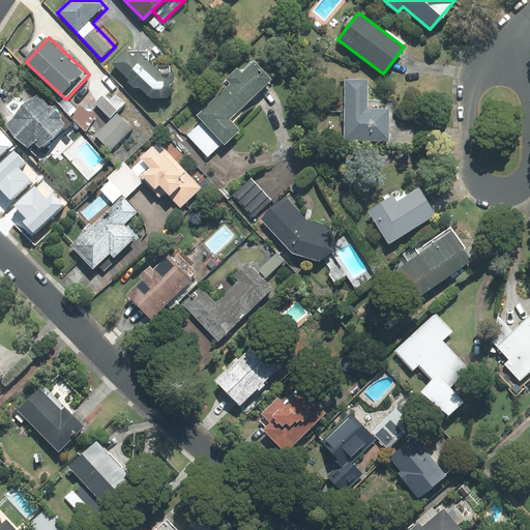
[(131,50),(117,64),(146,98),(178,97),(177,72),(166,74),(144,53),(140,58),(131,50)]
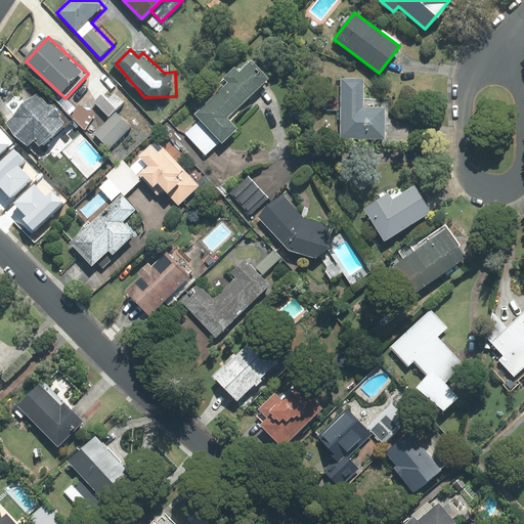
[(194,114),(201,120),(185,134),(206,155),(220,140),(222,142),(236,129),(226,118),(267,79),(251,61),(239,73),(234,68),(224,78),(228,82),(194,114)]
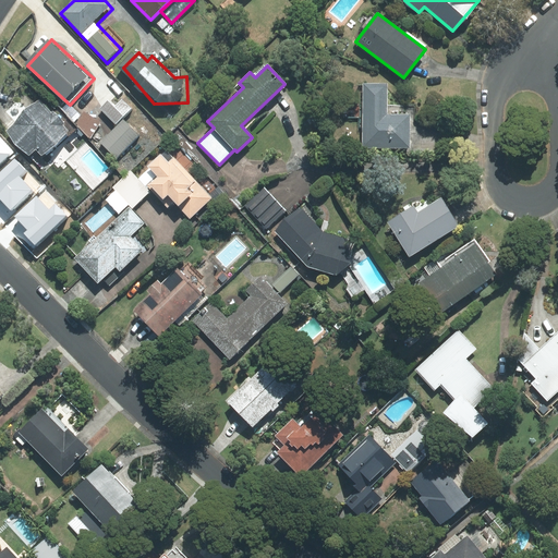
[(387,84),(364,84),(364,92),(361,92),(361,99),(348,99),(348,118),(359,118),(359,128),(363,128),(363,148),(410,148),(410,114),(414,114),(414,106),(387,106),(387,84)]
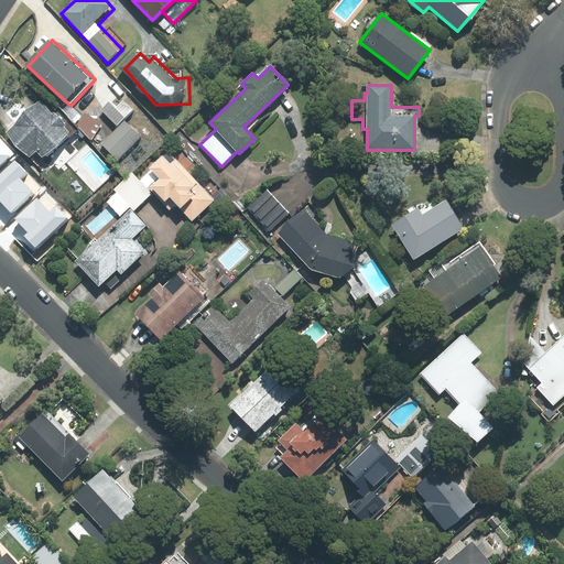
[(137,110),(120,93),(101,110),(119,128),(137,110)]
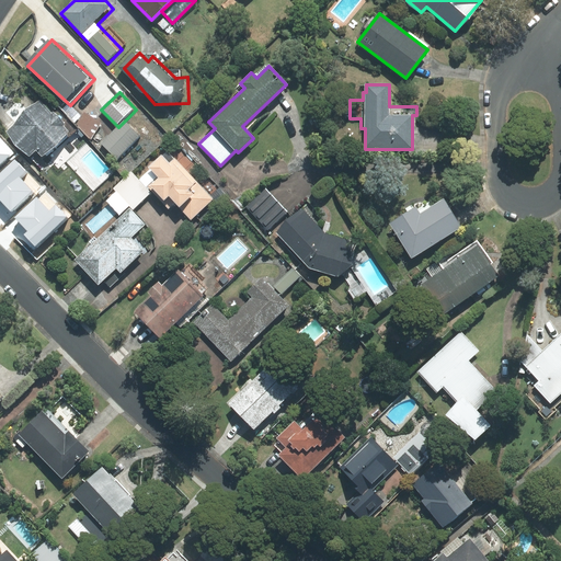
[(45,98),(10,132),(21,147),(34,158),(41,151),(46,158),(63,147),(76,133),(65,118),(45,98)]
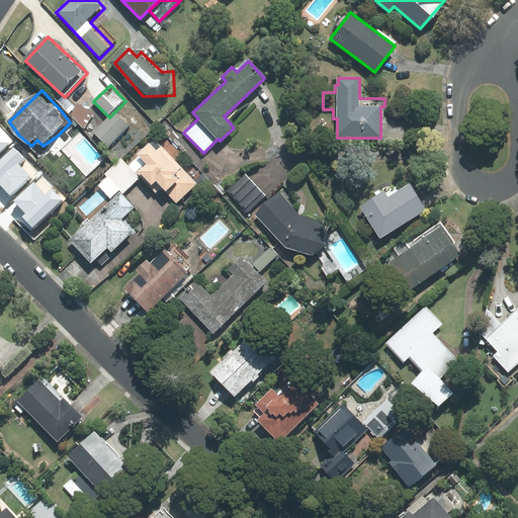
[(97,113),(80,102),(72,114),(76,119),(72,124),(80,133),(85,130),(86,131),(97,113)]
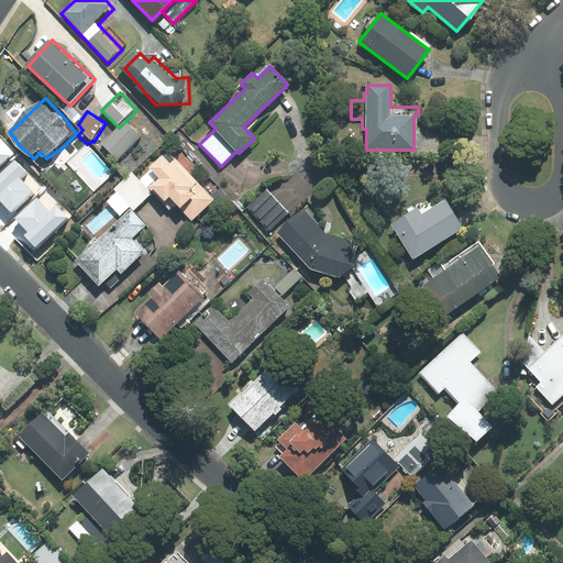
[(120,161),(145,138),(129,121),(105,144),(120,161)]
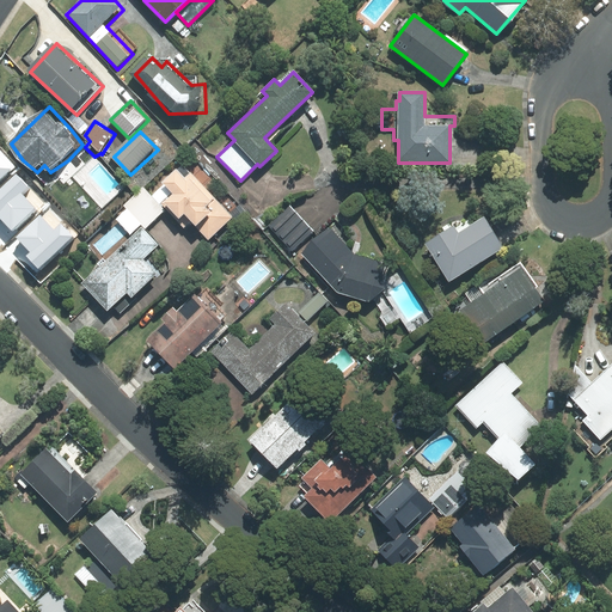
[(0,179),(14,166),(0,151),(0,179)]
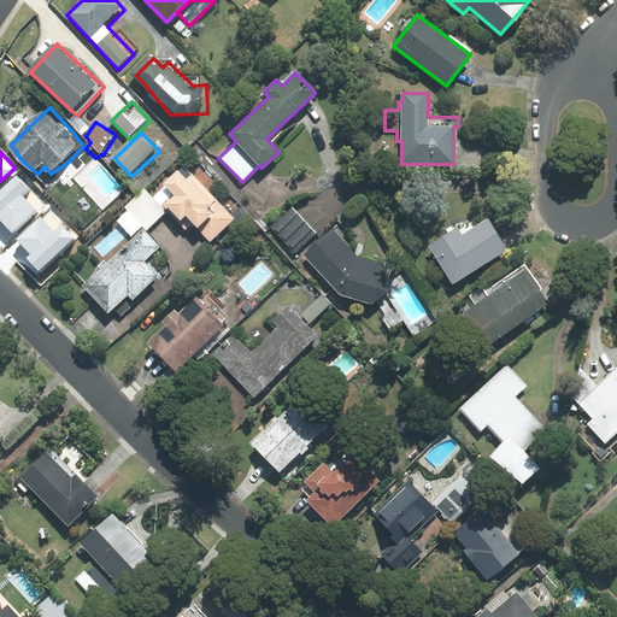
[(183,164),(162,183),(174,195),(163,205),(186,229),(192,223),(210,242),(216,236),(219,241),(248,215),(230,195),(222,204),(183,164)]
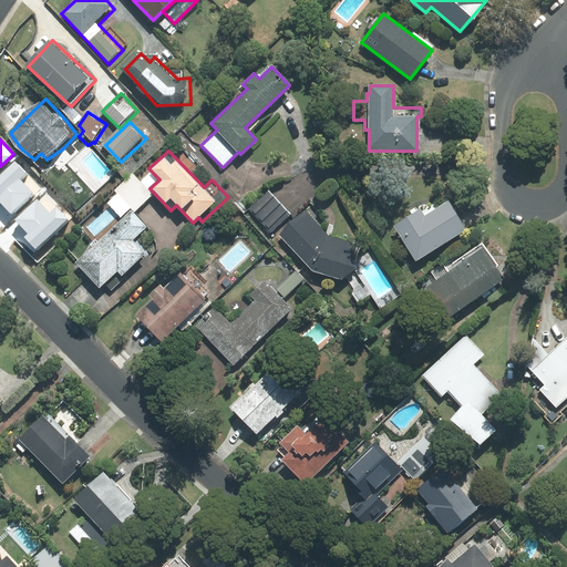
[(0,202),(10,213),(32,193),(21,182),(28,175),(18,164),(0,179),(0,202)]
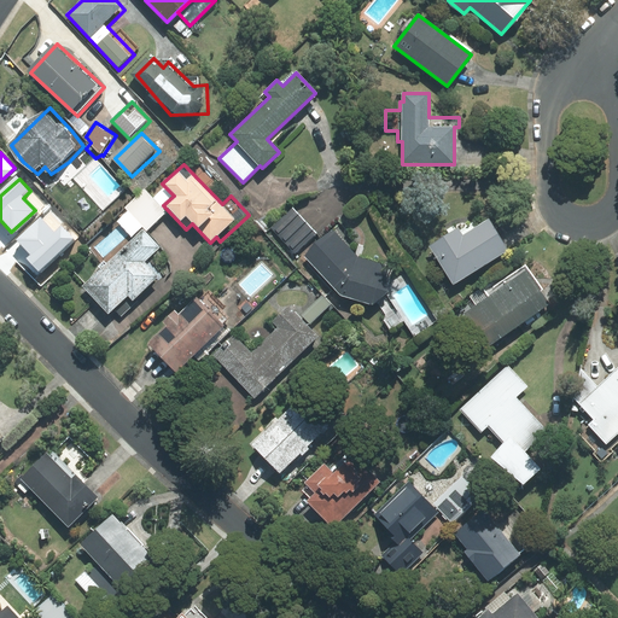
[(146,231),(167,213),(145,190),(126,208),(129,211),(117,221),(130,237),(143,226),(146,231)]
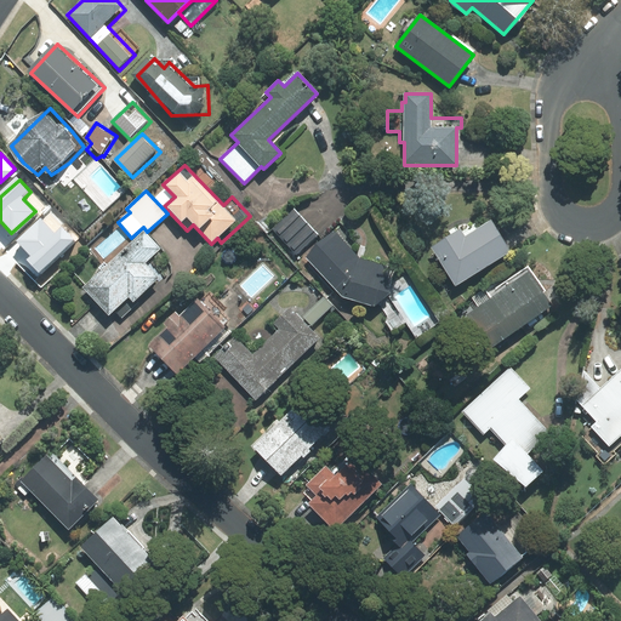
[(318,234),(294,209),(273,229),(297,255),(318,234)]
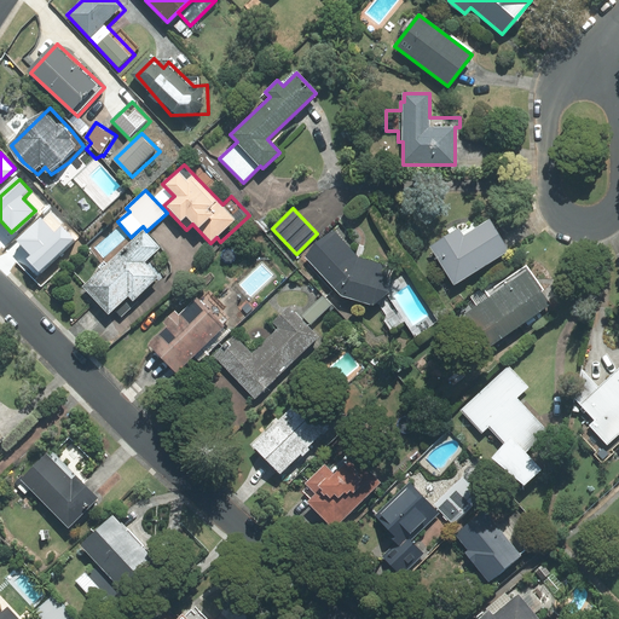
[(28,260),(40,273),(75,241),(62,227),(56,233),(42,220),(19,243),(33,256),(28,260)]
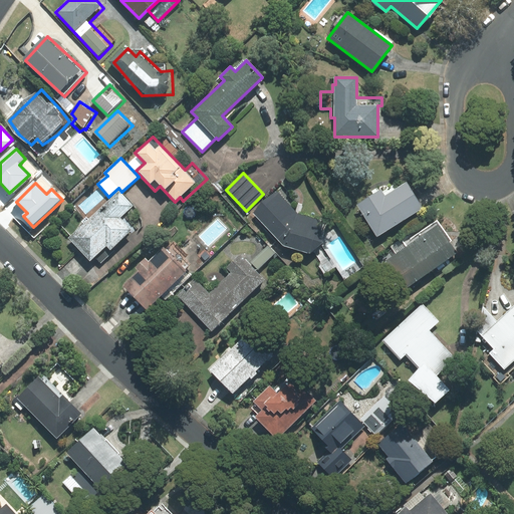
[(422,209),(406,183),(384,196),(381,190),(357,205),(376,236),(422,209)]
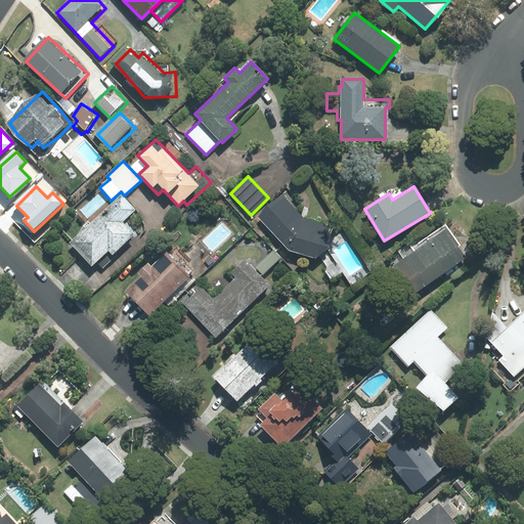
[(121,194),(70,243),(92,266),(96,262),(108,251),(113,255),(115,253),(136,232),(124,220),(135,210),(121,194)]
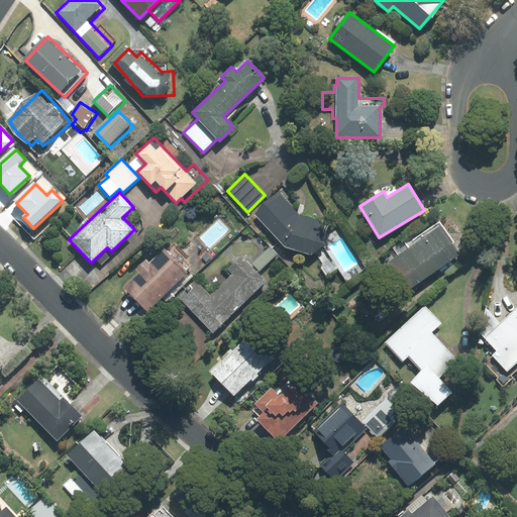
[(255,214),(285,246),(310,253),(323,243),(319,220),(299,215),(279,193),(255,214)]
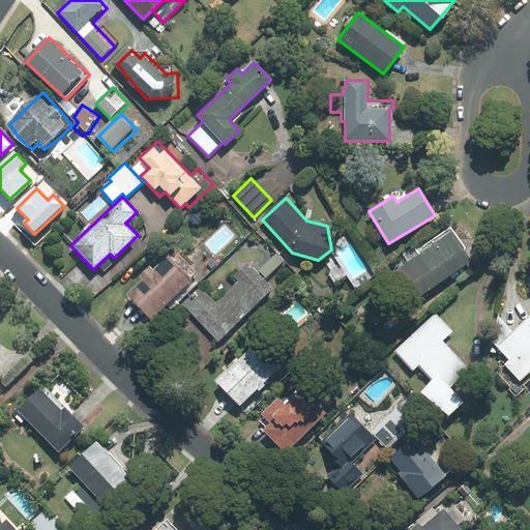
[(417,252),(414,246),(404,255),(409,262),(400,269),(420,297),(472,261),(464,249),(466,248),(450,228),(417,252)]
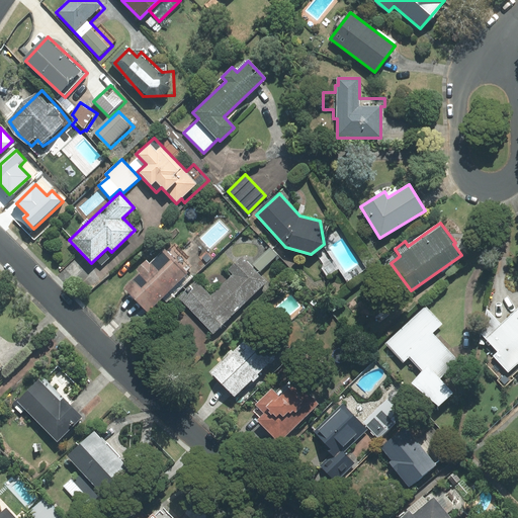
[(95,259),(101,265),(114,252),(113,250),(111,252),(107,248),(95,259)]
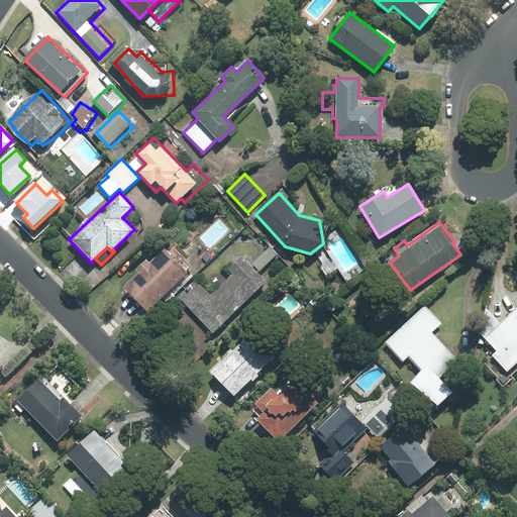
[(252,264),(260,271),(277,254),(270,247),(252,264)]
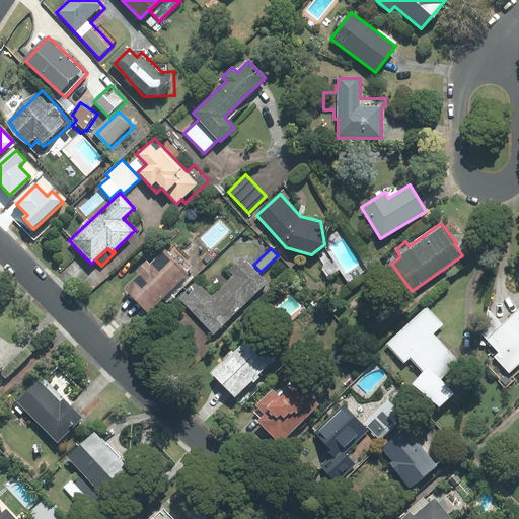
[(147,261),(137,271),(140,274),(125,289),(148,313),(163,299),(166,303),(192,279),(188,275),(189,274),(165,249),(150,265),(147,261)]
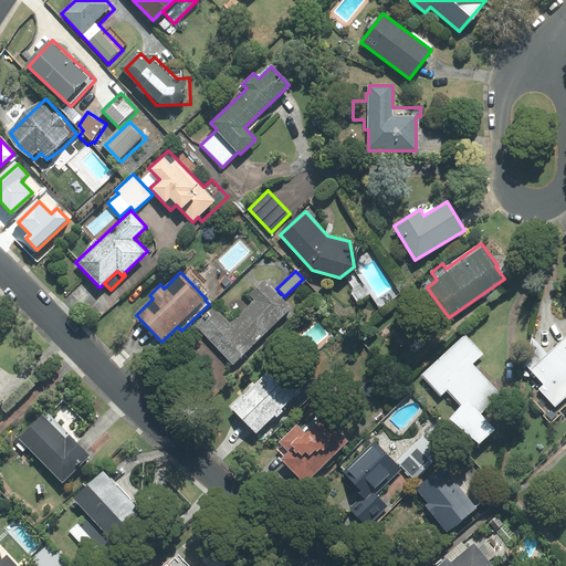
[(233,364),(291,308),(264,281),(250,295),(254,300),(230,323),(215,306),(196,324),(233,364)]
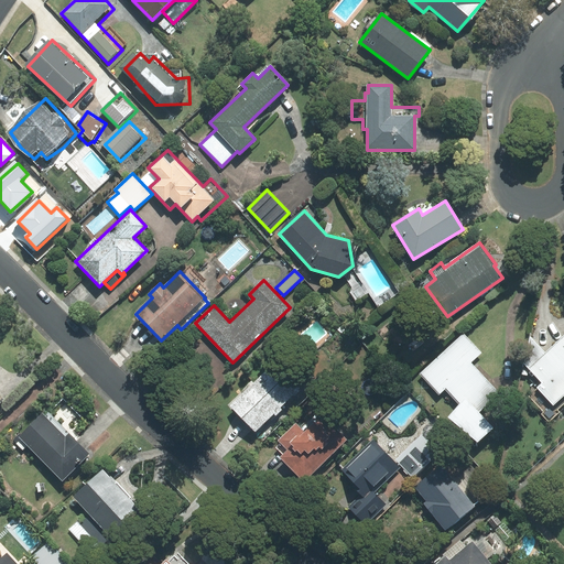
[(440,392),(445,387),(462,404),(448,416),(477,442),(492,427),(478,412),(500,394),(470,362),(481,353),(463,334),(422,373),(440,392)]
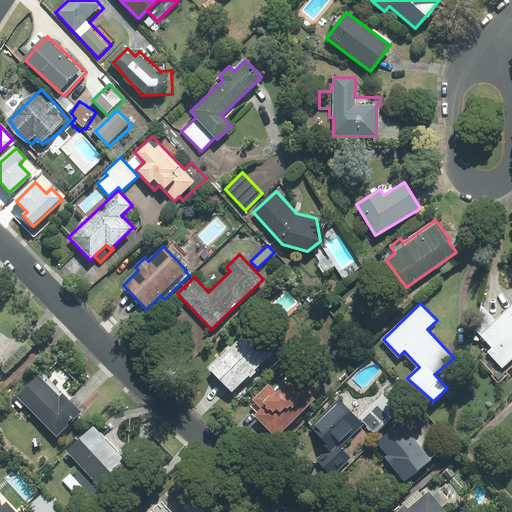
[(511,304),(495,320),(481,306),(476,330),(493,348),(488,352),(503,367),(511,357),(511,304)]
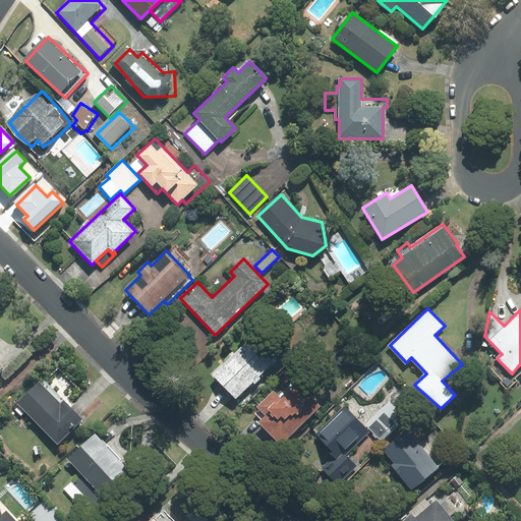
[(225,364),(214,374),(236,399),(253,382),(255,384),(261,379),(259,377),(277,360),(254,336),(235,354),(233,352),(223,361),(225,364)]
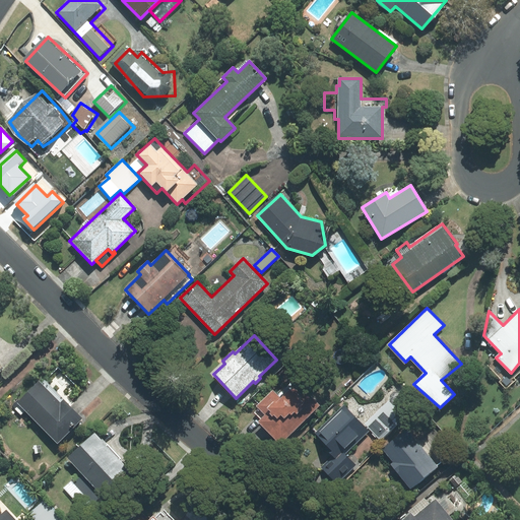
[(42,383),(40,381),(17,403),(58,443),(82,418),(44,380),(42,383)]
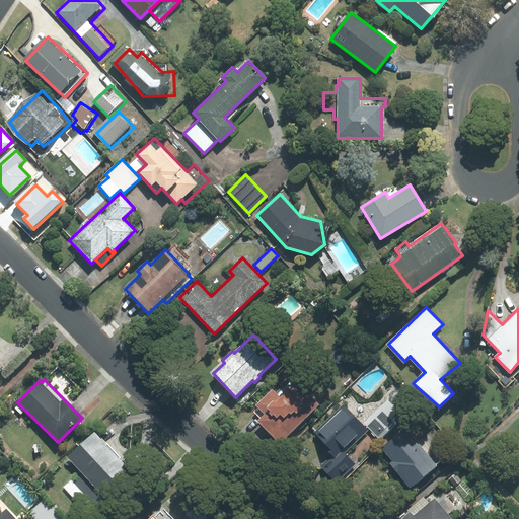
[(273,389),(256,405),(258,408),(254,412),(261,419),(257,421),(280,443),(318,404),(295,382),(280,397),(273,389)]
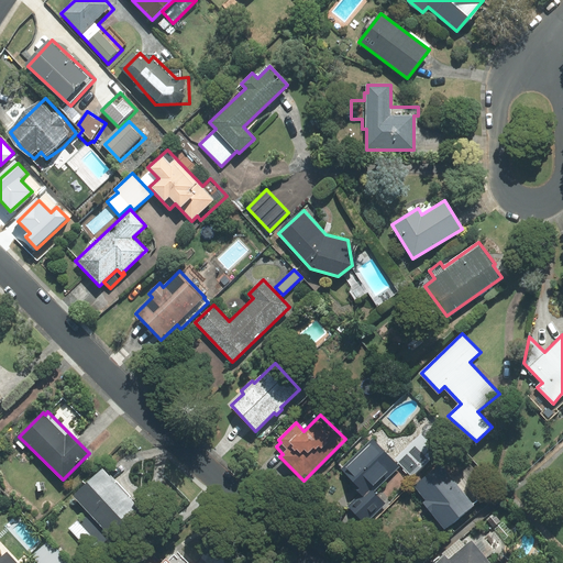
[(421,434),(395,459),(411,476),(438,452),(421,434)]
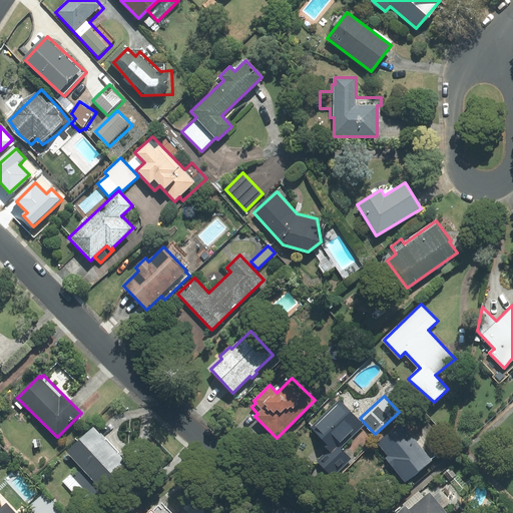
[(365,426),(340,400),(311,427),(328,445),(325,447),(328,450),(333,455),(341,448),(365,426)]
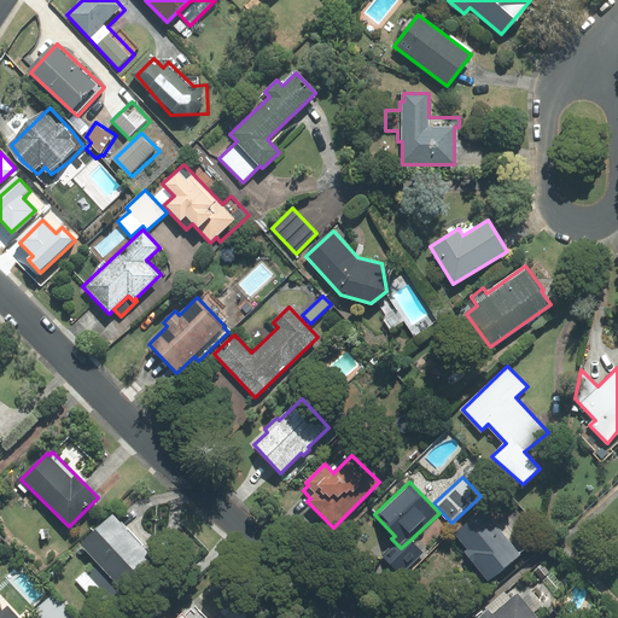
[(520,554),(484,509),(454,534),(467,549),(465,552),(488,581),(520,554)]
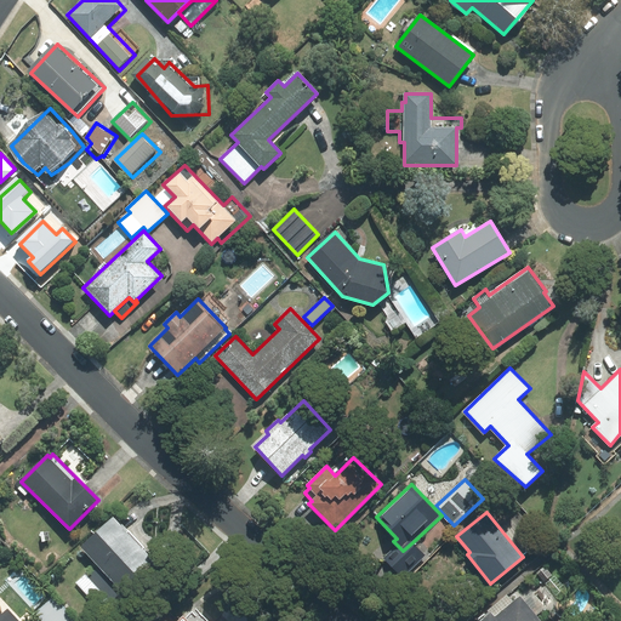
[(113,517),(81,547),(119,588),(152,558),(113,517)]
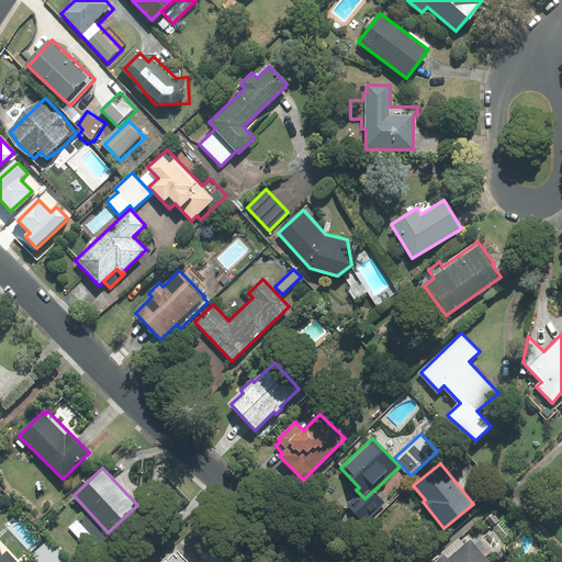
[(359,493),(347,505),(363,521),(384,503),(373,491),(364,498),(359,493)]
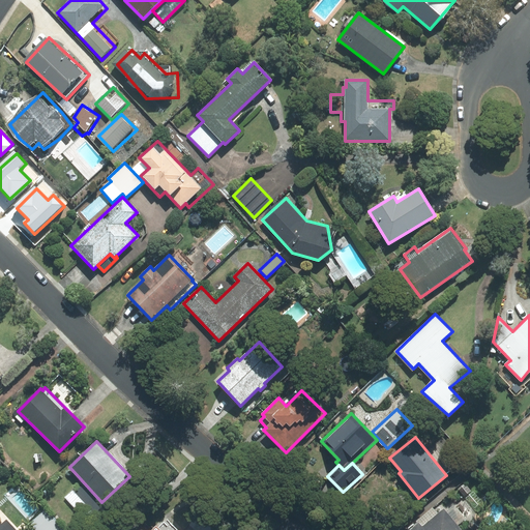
[(417,522),(418,524),(410,529),(462,529),(458,525),(466,519),(453,504),(445,510),(444,508),(438,513),(434,508),(417,522)]
